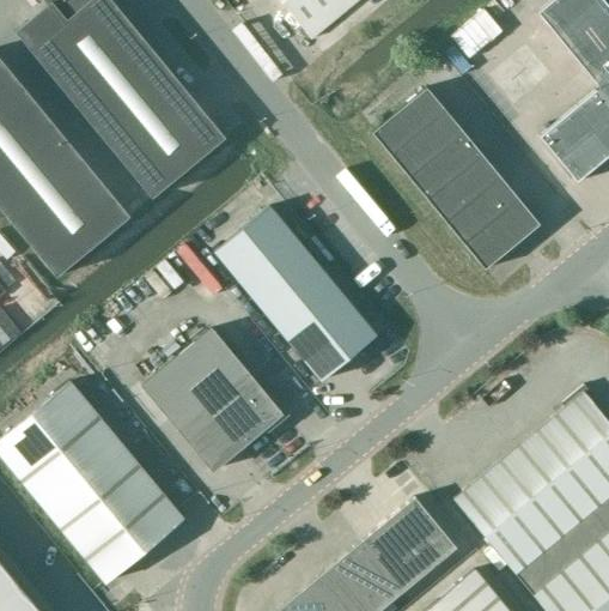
[(111,0),(49,0),(53,4),(17,34),(153,200),(227,139),(111,0)]
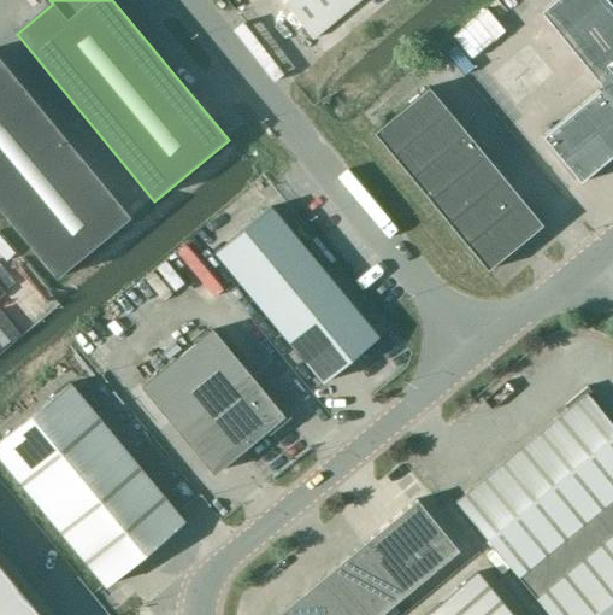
[(282,0),(317,41),(365,0),(282,0)]
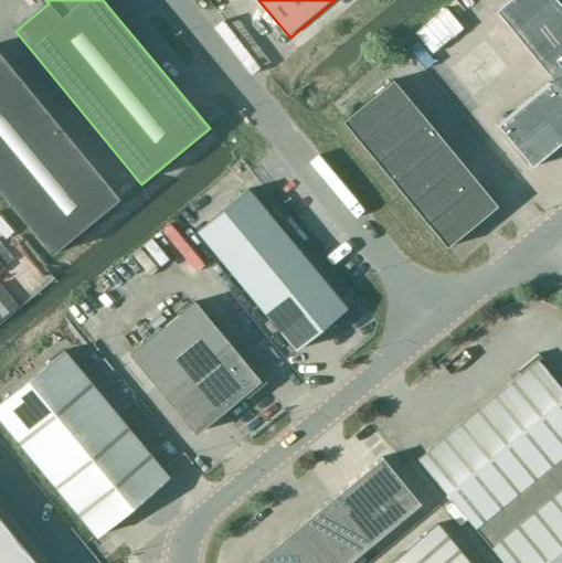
[(561,6),(557,0),(513,0),(497,14),(554,83),(499,128),(534,170),(561,148),(561,6)]
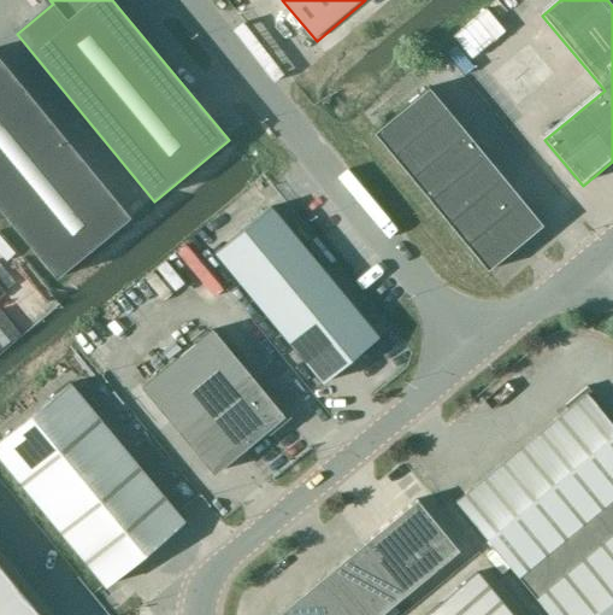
[(0,209),(59,281),(133,220),(0,59),(0,209)]
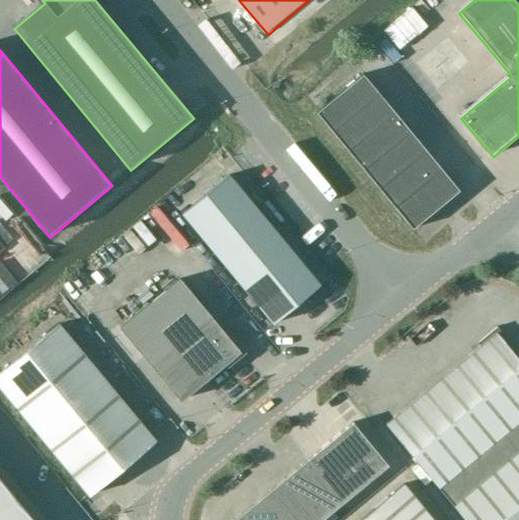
[(334,133),(381,94),(366,74),(319,113),(334,133)]
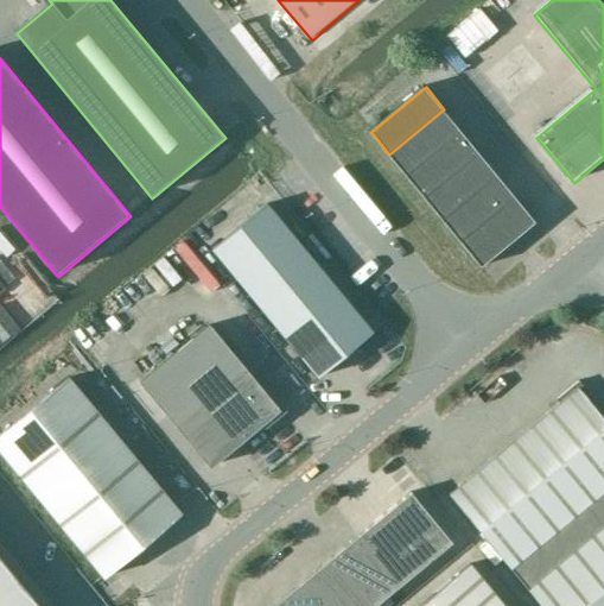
[(407,176),(462,131),(444,109),(389,155),(407,176)]
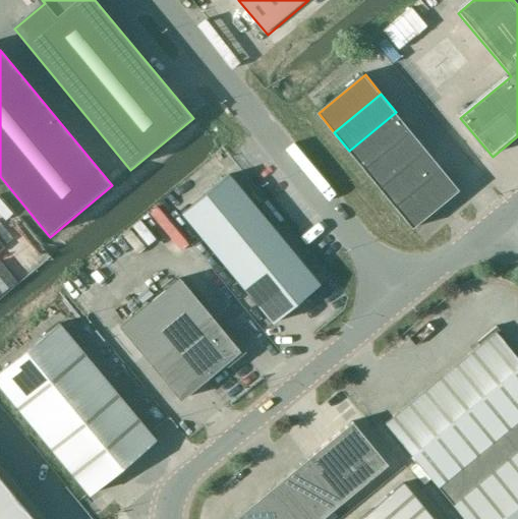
[(365,170),(412,131),(396,112),(349,151),(365,170)]
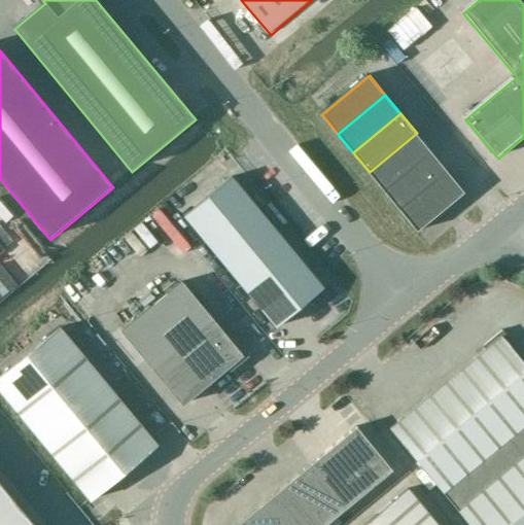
[(385,190),(432,151),(417,133),(370,172),(385,190)]
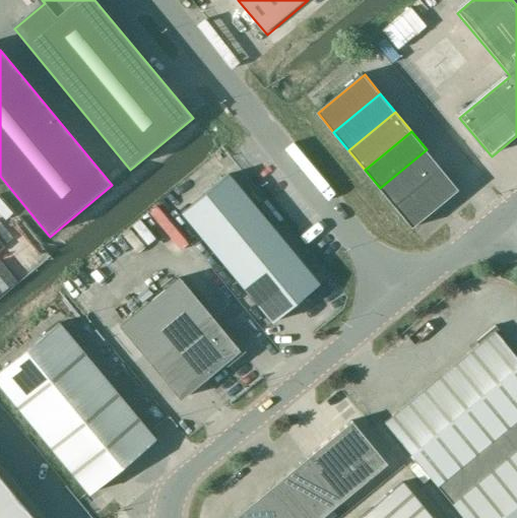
[(395,206),(442,169),(427,149),(380,188),(395,206)]
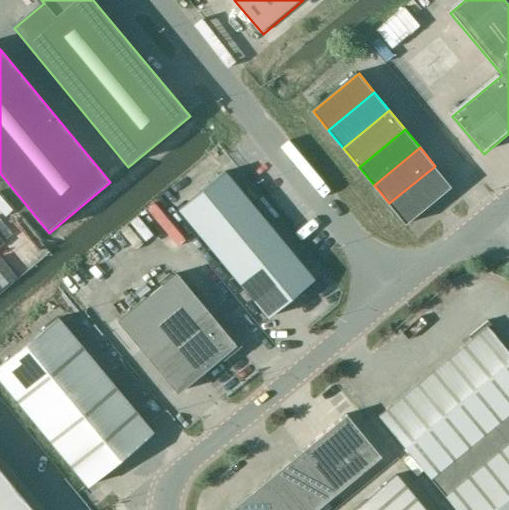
[(407,225),(408,225),(453,188),(435,166),(389,203),(407,225)]
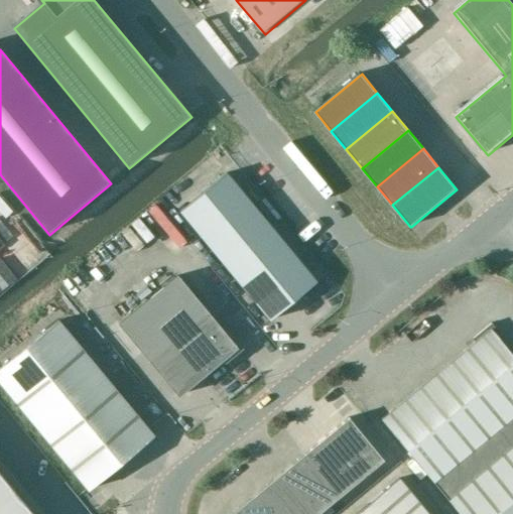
[(182,214),(272,323),(318,284),(229,175),(182,214)]
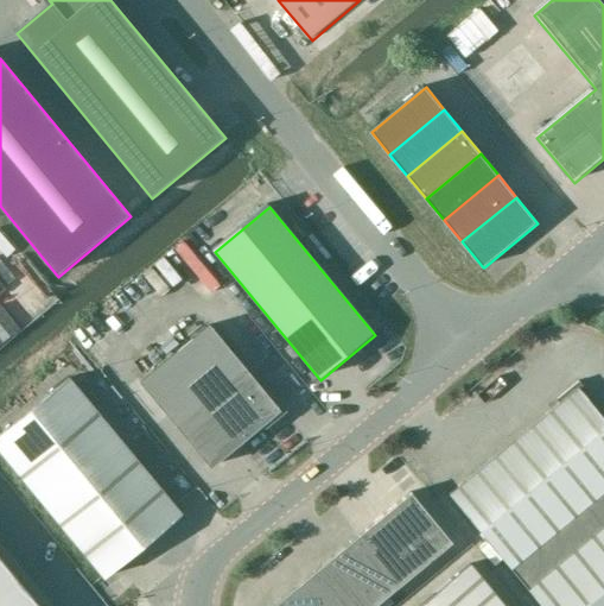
[(211,326),(144,383),(214,467),(281,411),(211,326)]
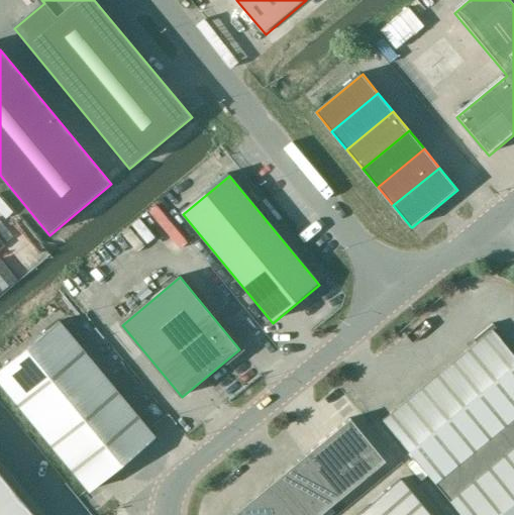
[(60,323),(0,372),(0,384),(90,492),(155,437),(60,323)]
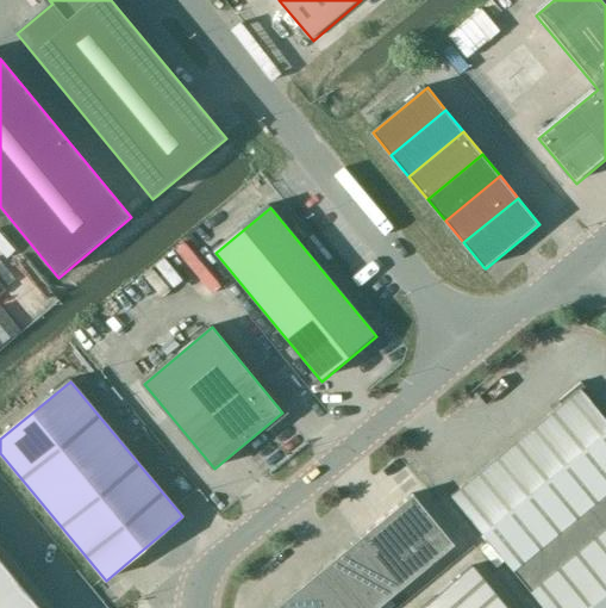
[(605,419),(597,408),(600,404),(581,383),(560,401),(562,404),(453,496),(516,574),(605,498),(605,419)]
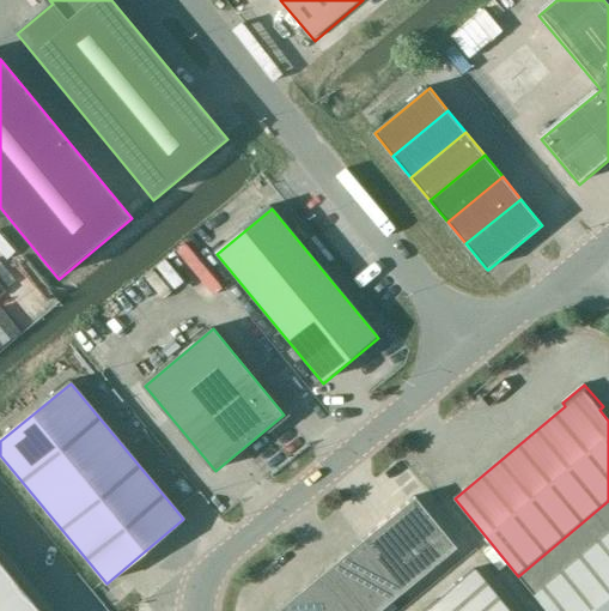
[(405,592),(458,548),(416,497),(363,542),(405,592)]
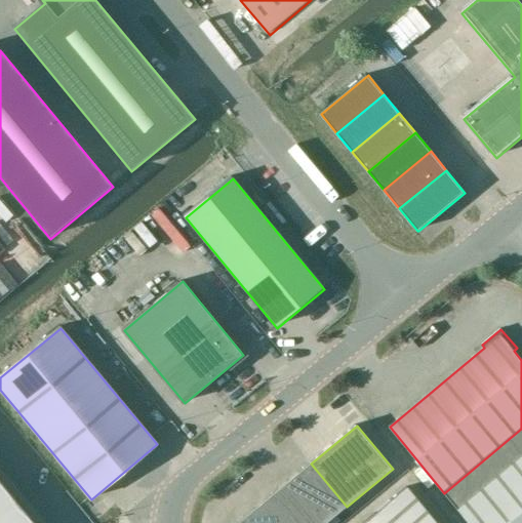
[(521,429),(444,493),(458,510),(468,522),(521,522),(521,429)]
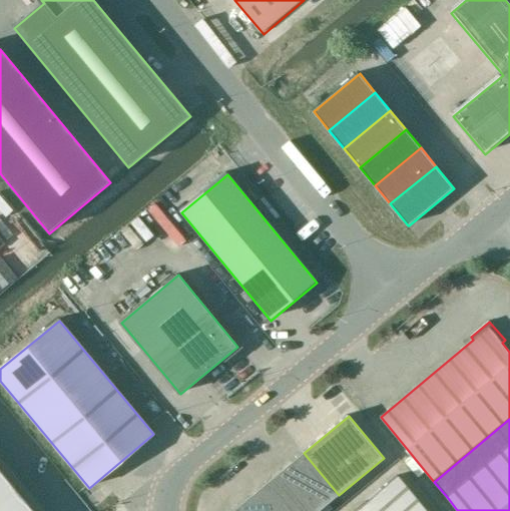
[(320,510),(339,495),(304,453),(282,471),(315,510),(320,510)]
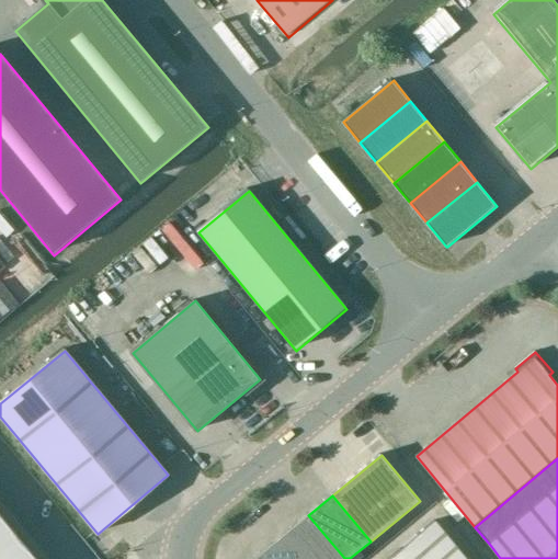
[(36,558),(0,514),(0,558),(36,558)]
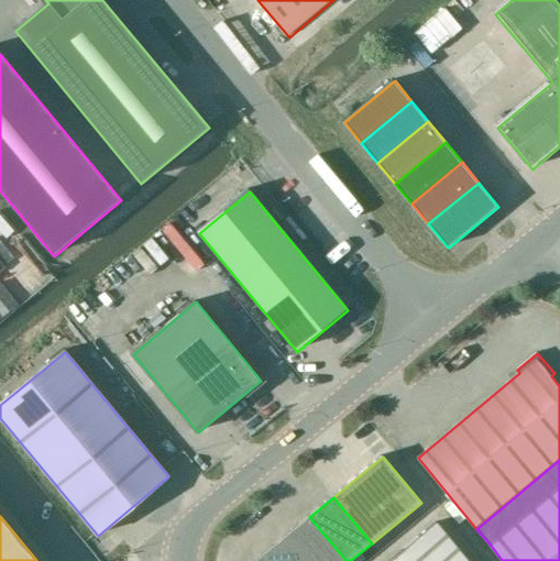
[(346,560),(309,517),(285,537),(305,560),(346,560)]
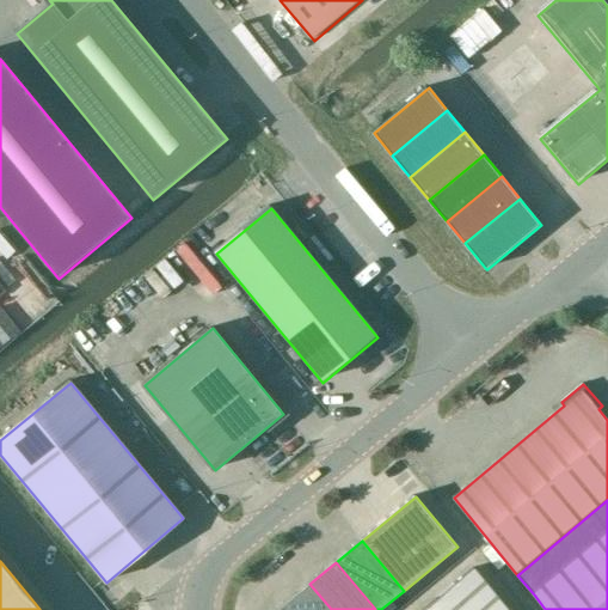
[(508,609),(476,569),(427,609),(508,609)]
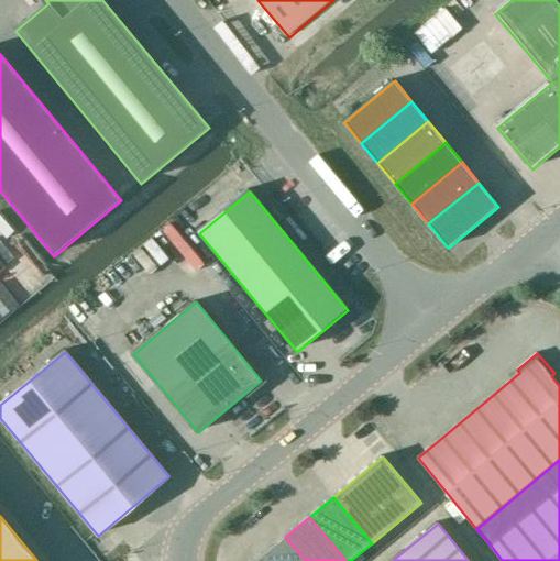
[(305,560),(285,537),(256,560),(305,560)]
